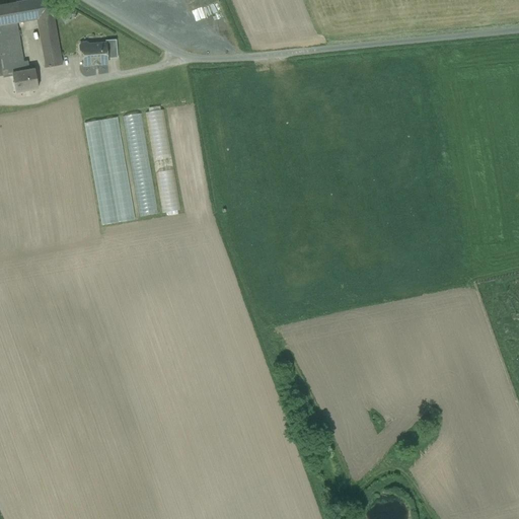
[(50,0),(32,0),(18,3),(21,22),(36,20),(54,17),(50,0)]
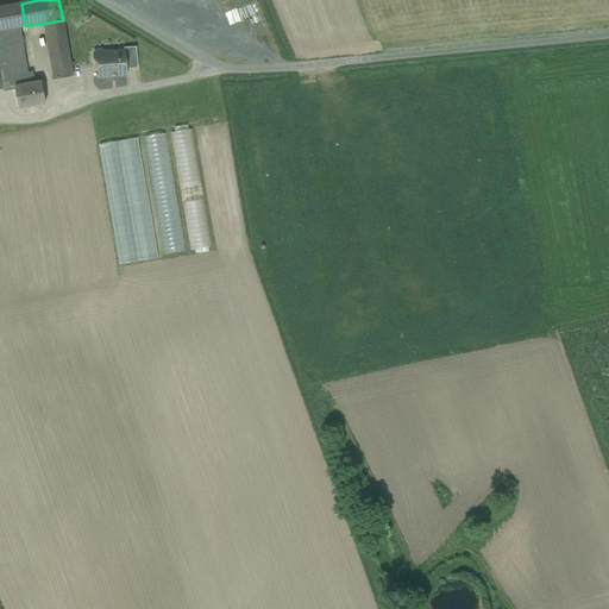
[(22,4),(0,6),(0,30),(17,27),(25,26),(22,4)]
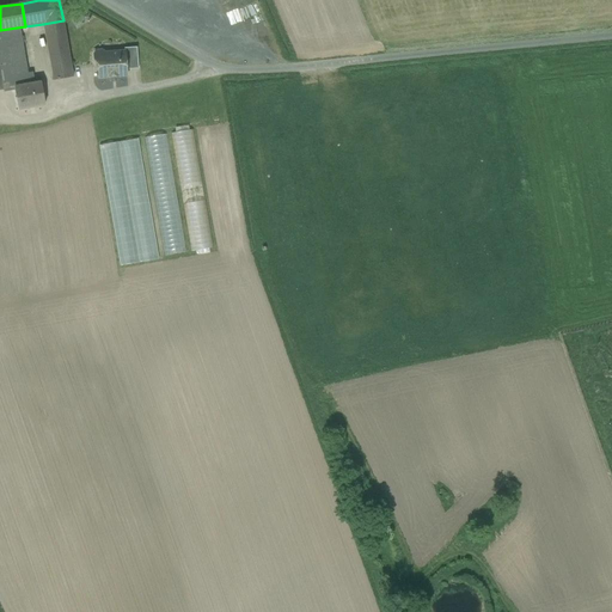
[(63,20),(43,24),(54,80),(73,77),(63,20)]
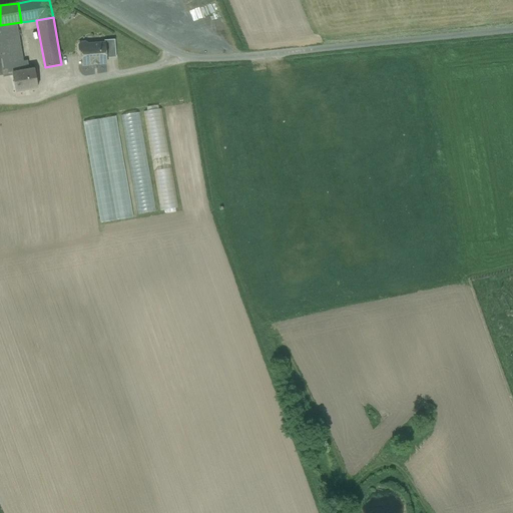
[(14,23),(0,25),(0,75),(3,75),(1,65),(23,61),(14,23)]
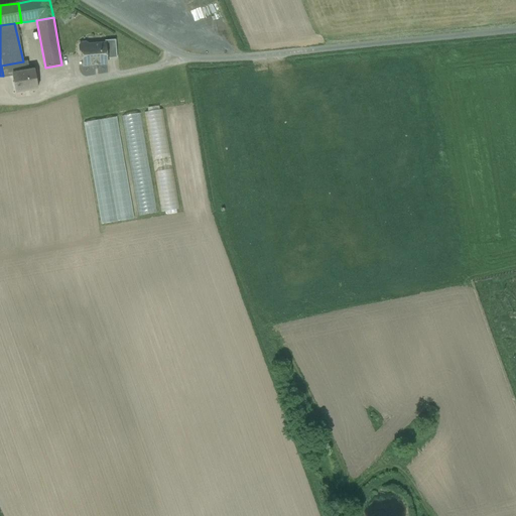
[(115,40),(105,40),(105,43),(107,58),(117,57),(115,40)]
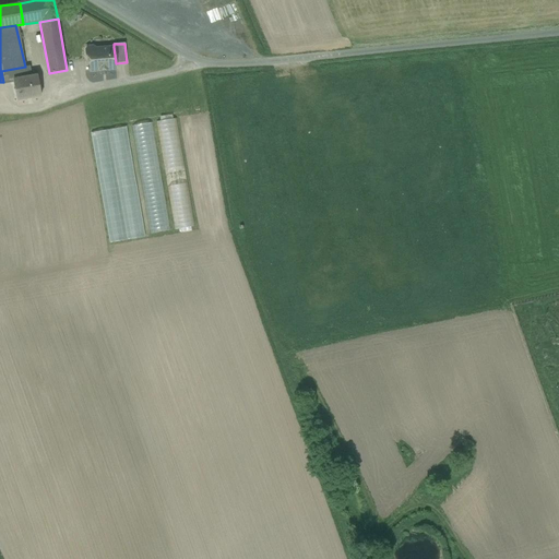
[(114,47),(96,49),(93,46),(88,47),(85,50),(85,55),(88,57),(90,71),(116,69),(116,63),(114,47)]
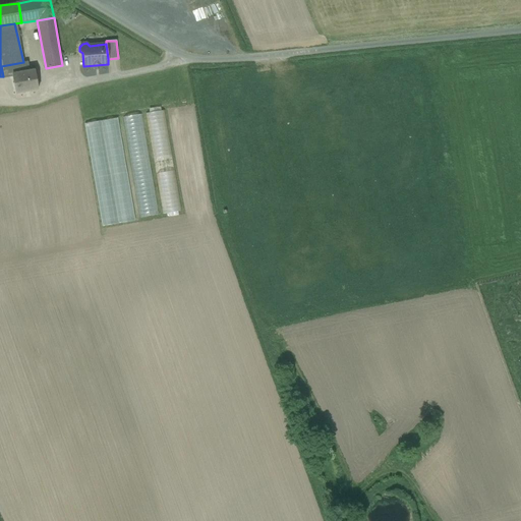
[(23,62),(1,66),(3,76),(3,78),(12,76),(15,93),(39,89),(35,70),(29,71),(27,61),(23,62)]
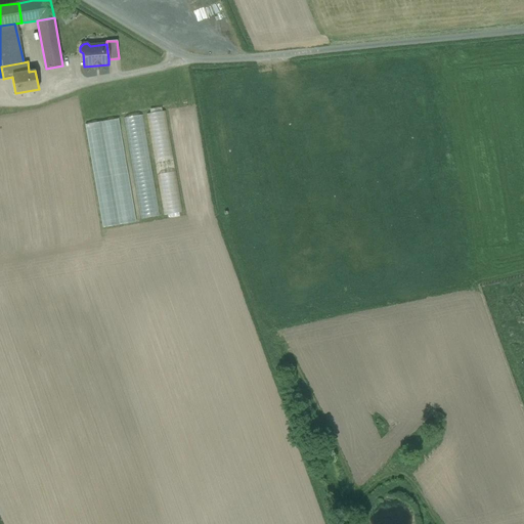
[(164,113),(147,116),(164,214),(180,212),(164,113)]
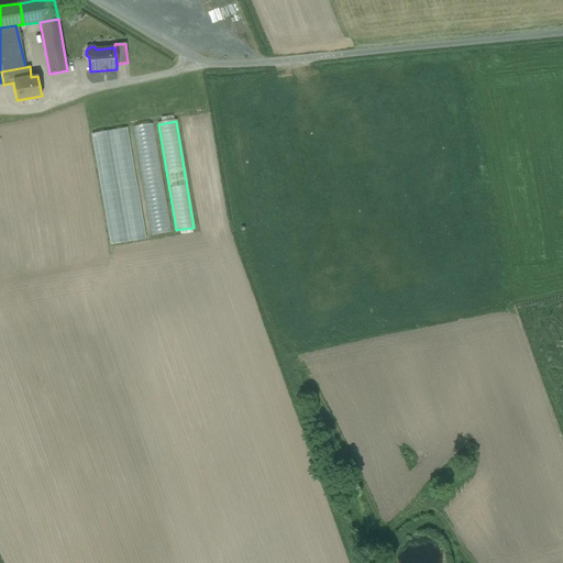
[(153,124),(134,128),(152,234),(170,231),(153,124)]
